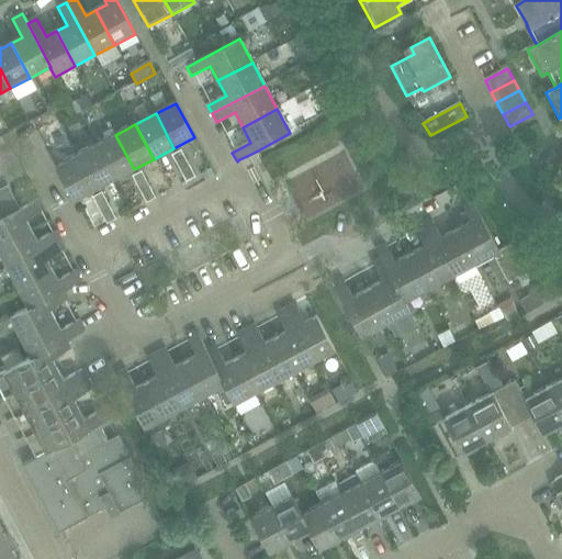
[(134,169),(115,135),(96,145),(114,180),(134,169)]
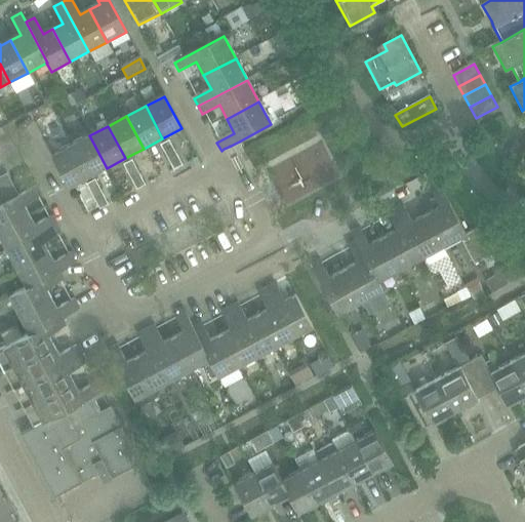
[(107,168),(89,135),(71,146),(87,178),(107,168)]
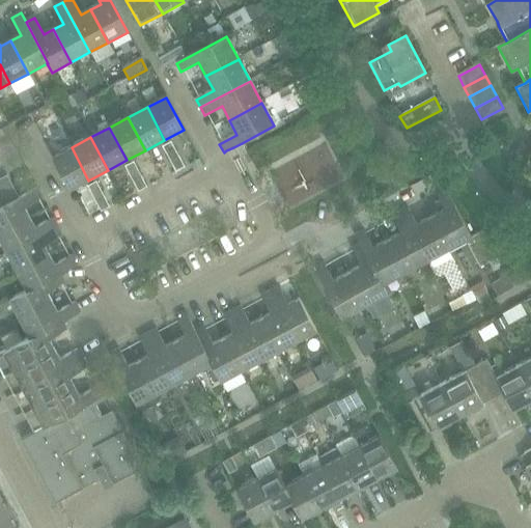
[(162,147),(169,161),(177,156),(171,143),(162,147)]
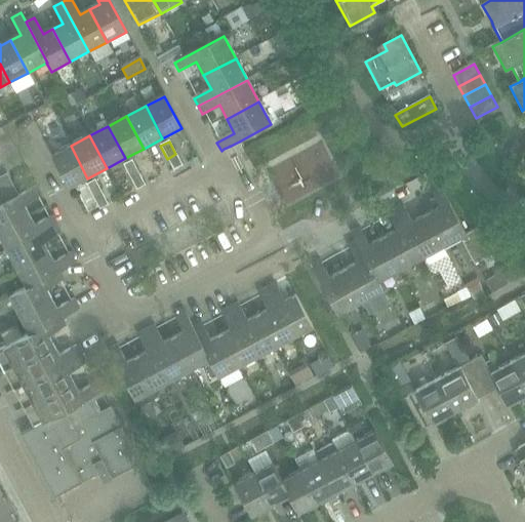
[(87,178),(71,146),(51,156),(69,188),(87,178)]
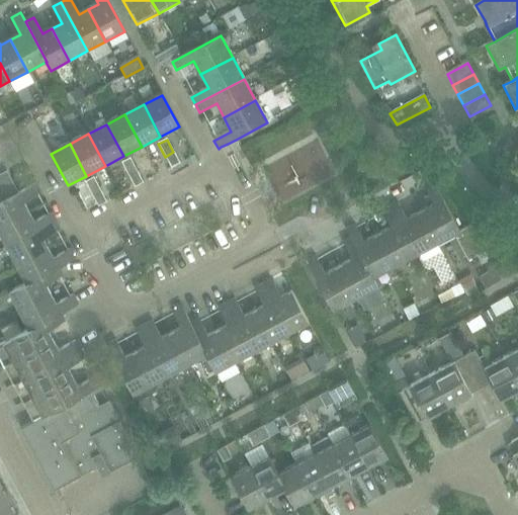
[(180,164),(173,152),(165,157),(172,169),(180,164)]
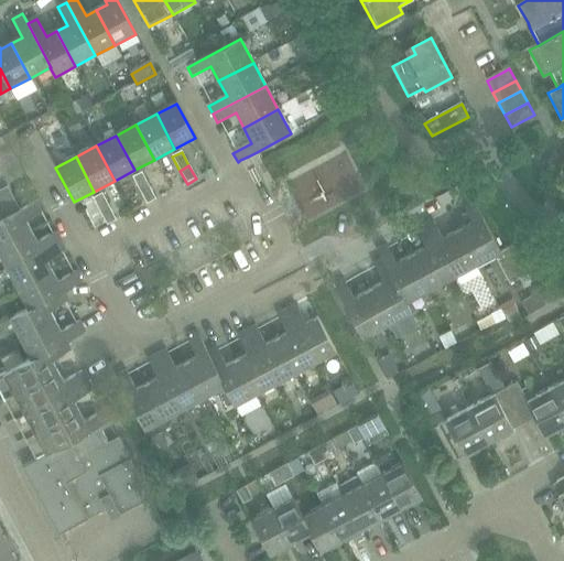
[(132,177),(140,192),(149,186),(142,173),(132,177)]
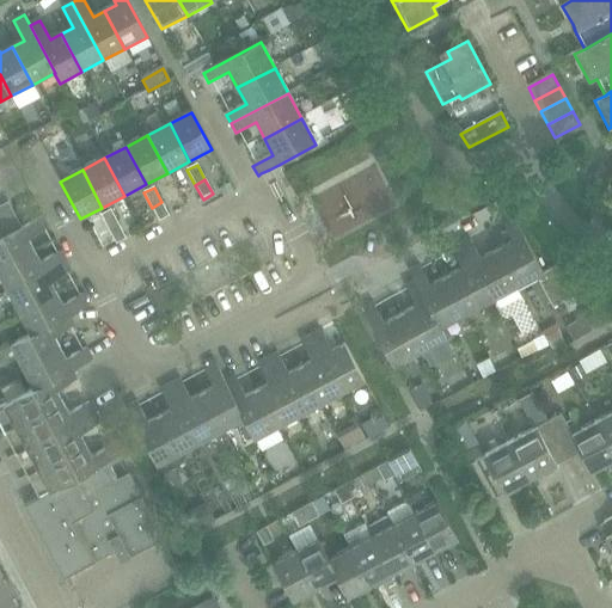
[(170,217),(161,202),(152,208),(159,222),(170,217)]
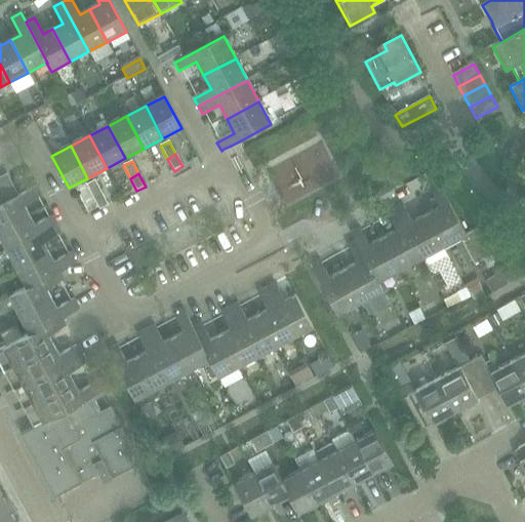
[(7,176),(7,175),(0,178),(0,188),(8,203),(18,197),(13,188),(7,176)]
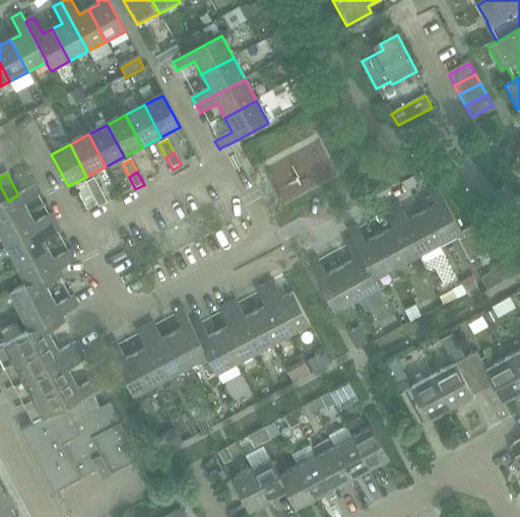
[(85,184),(92,196),(101,191),(94,179),(85,184)]
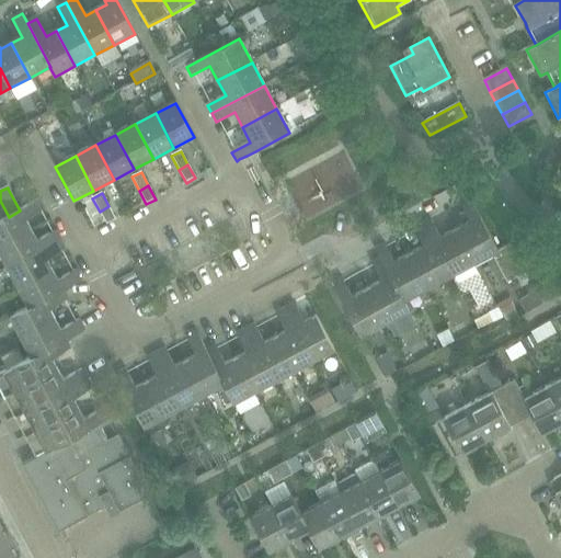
[(470,198),(460,204),(470,223),(455,230),(473,265),(492,255),(507,284),(526,274),(511,246),(497,252),(470,198)]
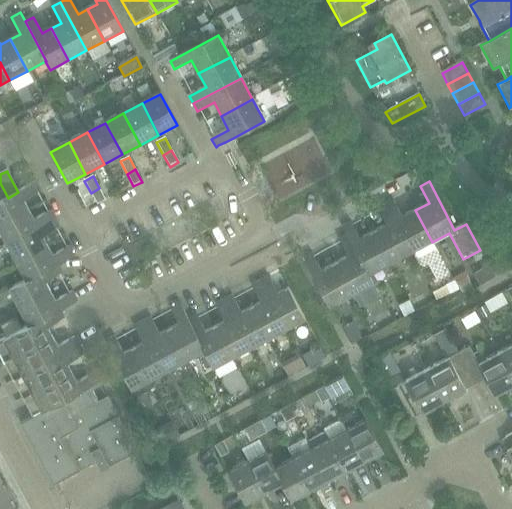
[(40,192),(35,183),(18,192),(8,198),(0,201),(0,226),(29,211),(23,201),(40,192)]
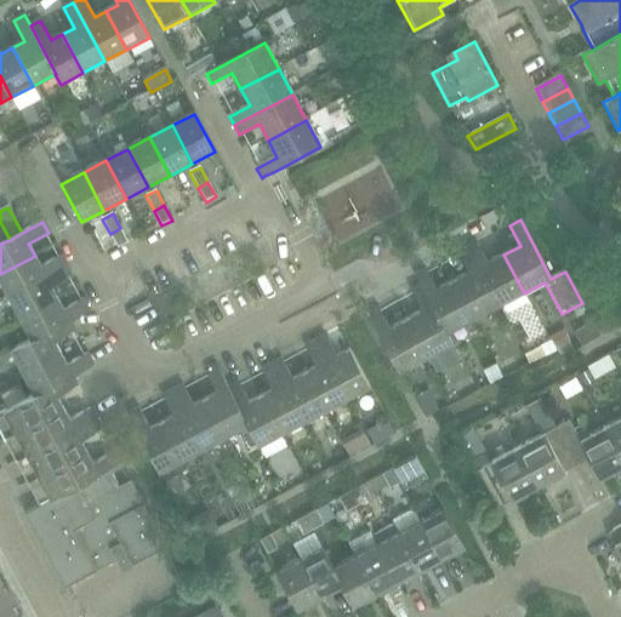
[(129,244),(120,228),(110,234),(118,249),(129,244)]
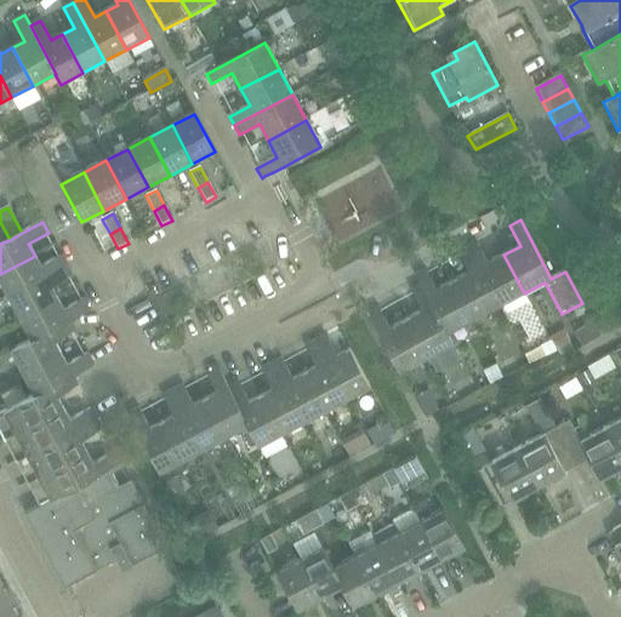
[(488,264),(477,244),(467,249),(499,307),(524,293),(503,255),(488,264)]
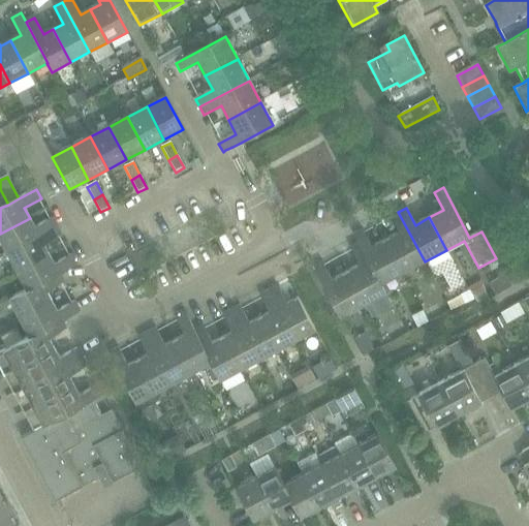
[(425,261),(398,212),(391,216),(400,234),(385,241),(403,273),(425,261)]
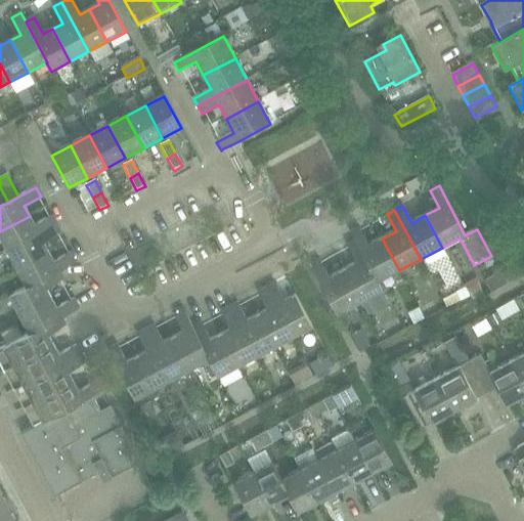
[(35,225),(30,216),(0,231),(0,239),(7,252),(56,225),(52,216),(35,225)]
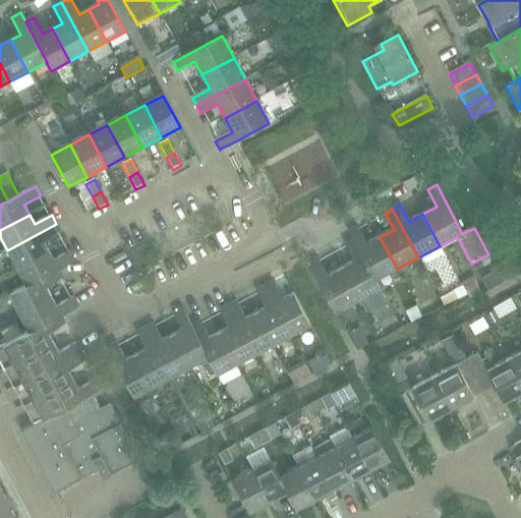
[(60,232),(56,224),(7,250),(16,269),(49,251),(43,241),(60,232)]
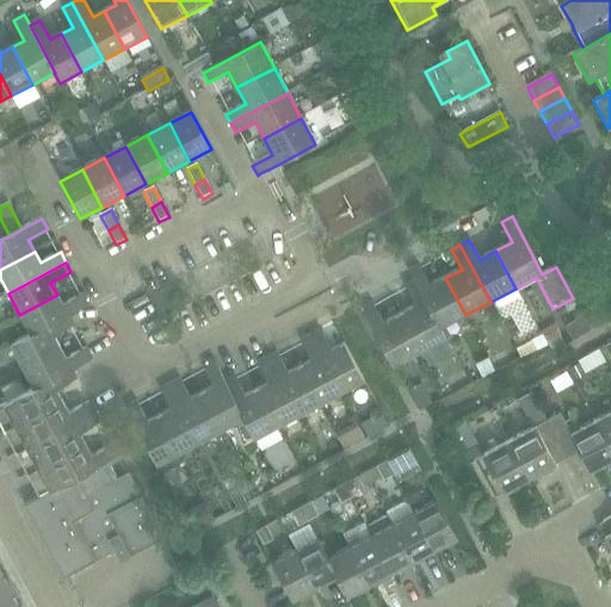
[(429,286),(418,266),(408,271),(413,282),(414,280),(440,328),(466,315),(445,278),(429,286)]
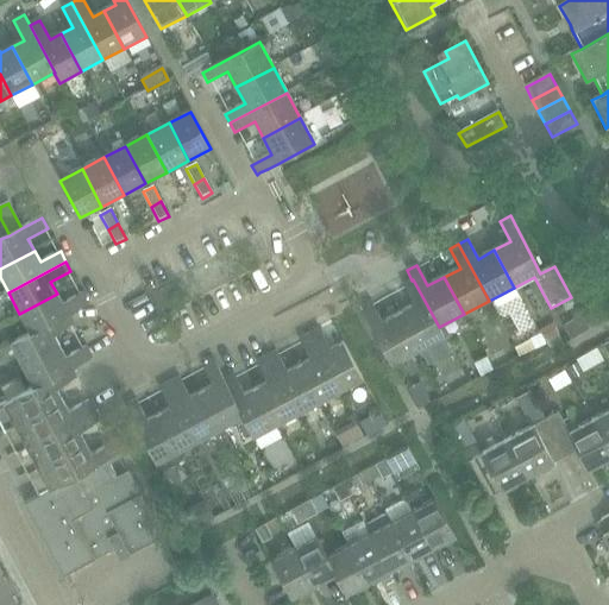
[(413,279),(412,281),(403,285),(414,306),(397,314),(418,352),(444,338),(439,327),(413,279)]
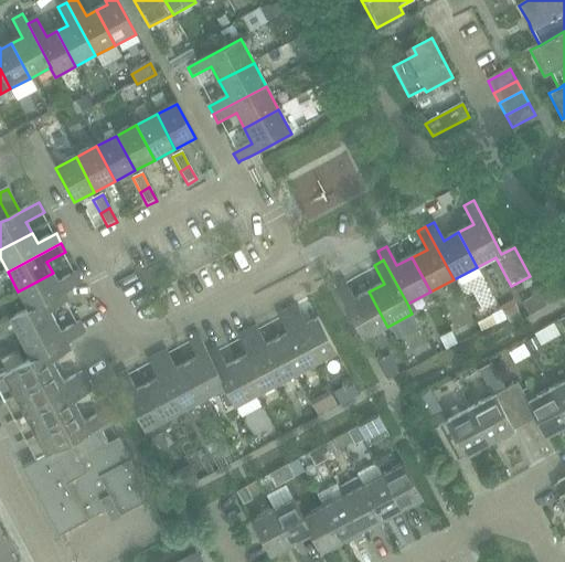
[(59,283),(53,273),(18,292),(28,310),(29,311),(64,293),(83,283),(77,273),(59,283)]
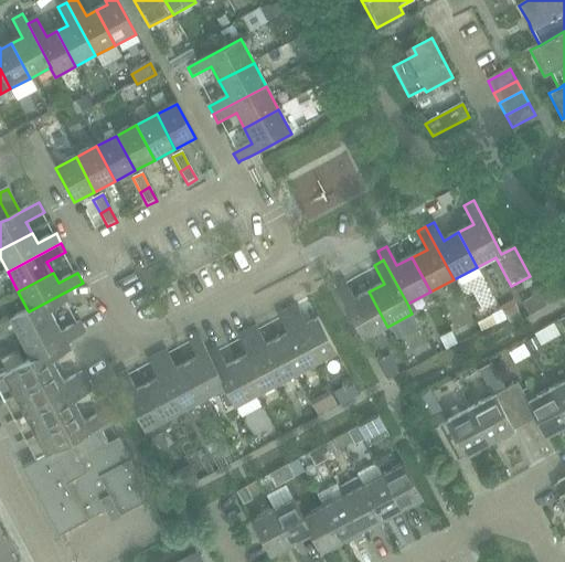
[(354,299),(344,281),(336,286),(364,339),(387,327),(369,292),(354,299)]
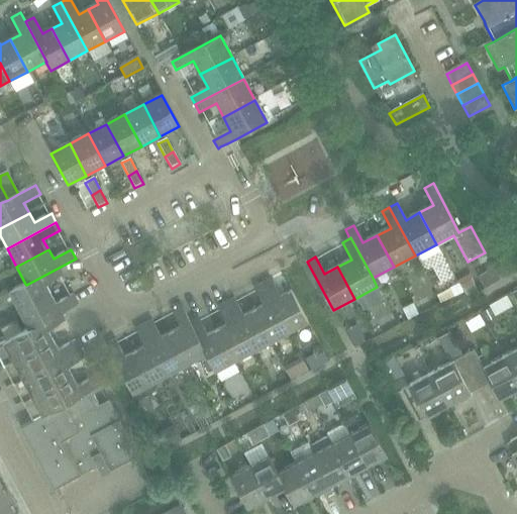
[(63,276),(59,268),(26,285),(25,284),(9,293),(19,313),(50,296),(45,285),(63,276)]
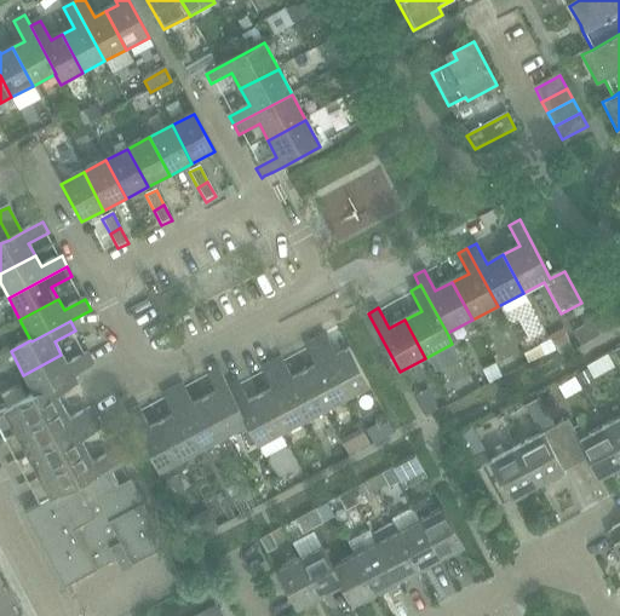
[(336,357),(325,337),(315,341),(345,401),(369,387),(349,350),(336,357)]
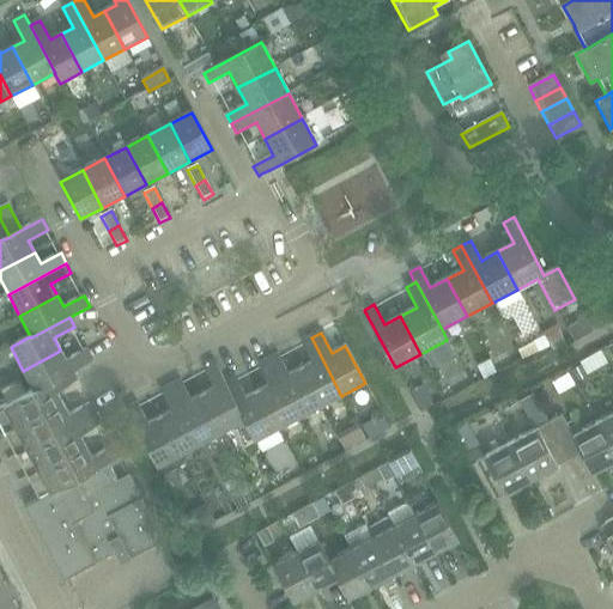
[(341,396),(311,338),(302,342),(313,363),(301,369),(321,407),(341,396)]
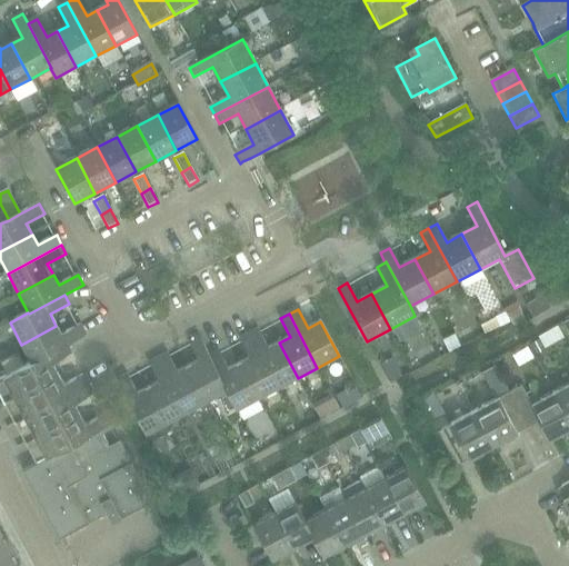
[(61,336),(56,326),(21,345),(31,364),(32,365),(67,346),(86,336),(80,326),(61,336)]
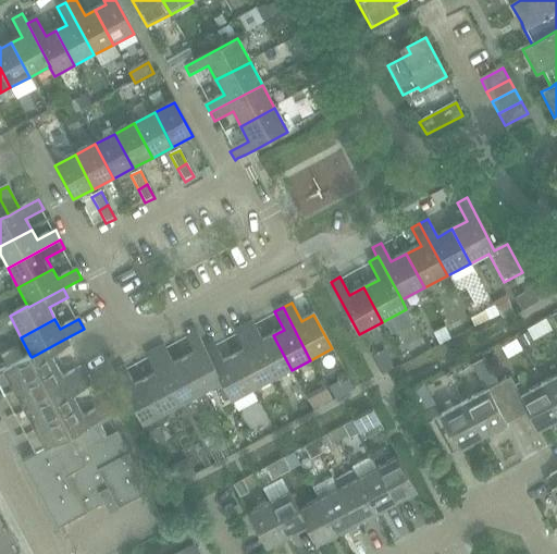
[(262,342),(252,323),(244,328),(272,381),(292,370),(273,335),(262,342)]
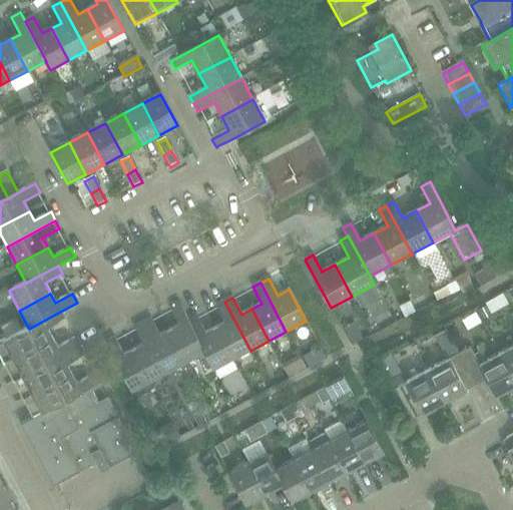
[(250,351),(224,302),(216,306),(225,324),(215,329),(232,360),(250,351)]
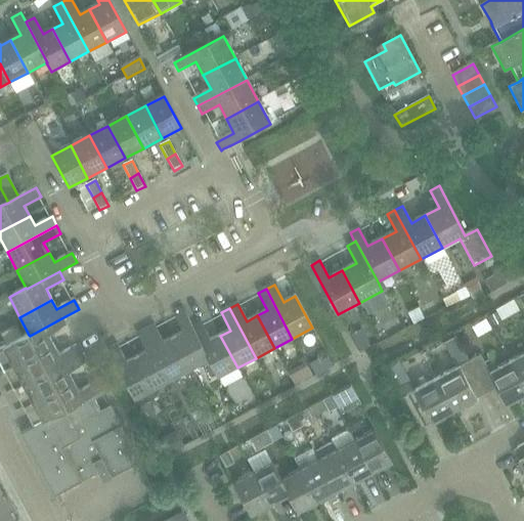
[(192,328),(183,310),(174,315),(183,333),(173,338),(190,371),(209,360),(210,360),(192,328)]
